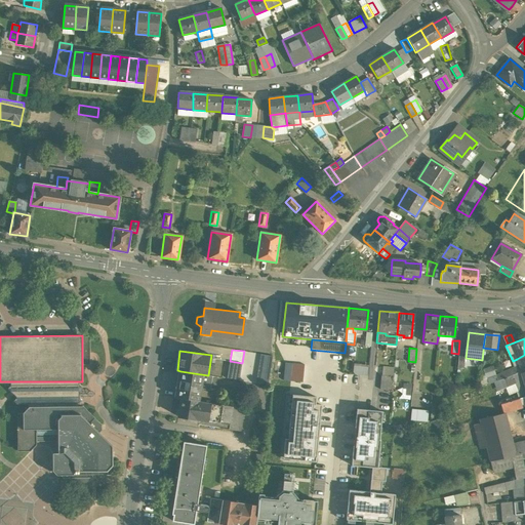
[(369,374),(369,364),(355,363),(355,374),(369,374)]
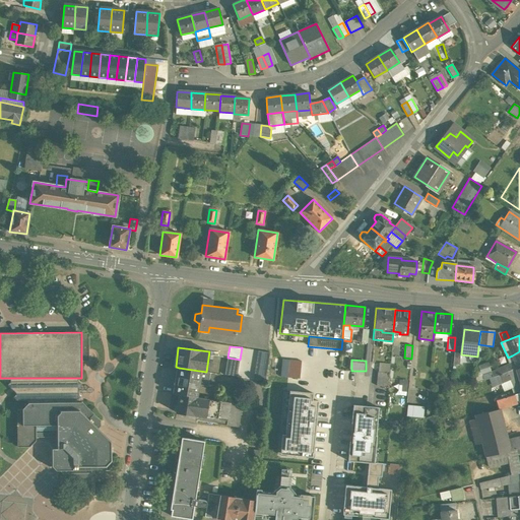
[(288,378),(300,379),(301,362),(289,362),(288,378)]
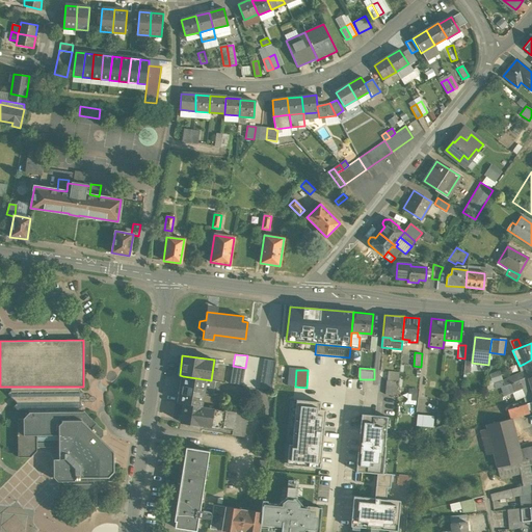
[(211,380),(183,376),(179,402),(183,403),(201,406),(204,392),(211,393),(213,380),(211,380)]
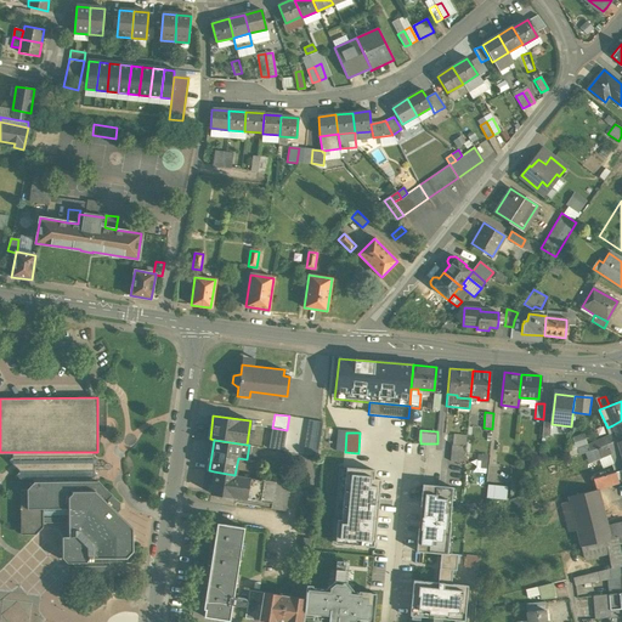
[(464,446),(451,445),(450,462),(462,463),(464,446)]
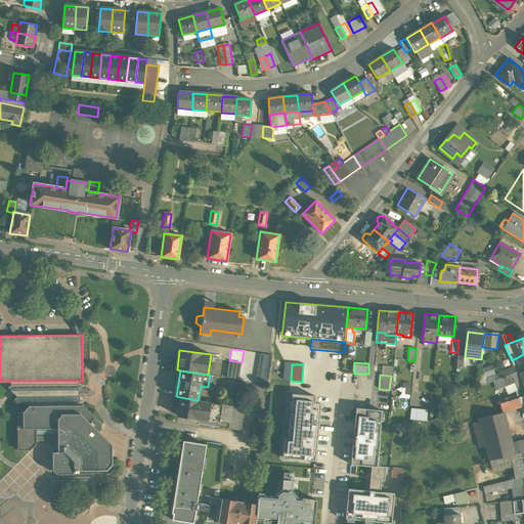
[(512,378),(511,375),(505,378),(508,387),(506,388),(509,396),(518,394),(512,378)]
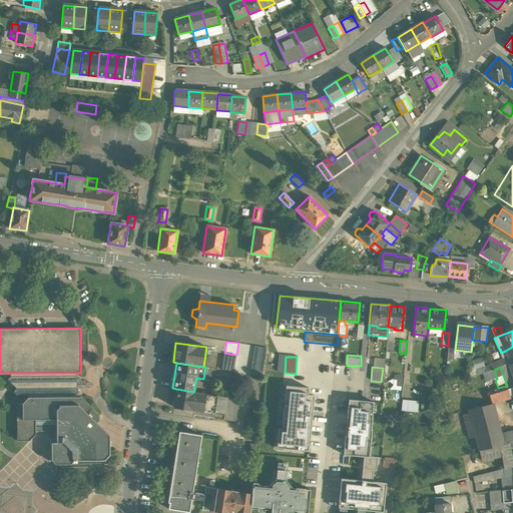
[(77,373),(10,374),(10,376),(7,380),(16,388),(12,392),(17,396),(26,395),(28,398),(29,398),(77,397),(77,373)]
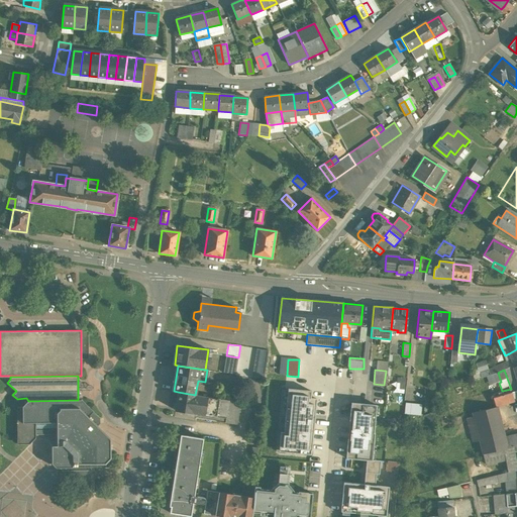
[(311,391),(288,389),(284,432),(280,432),(278,453),(310,456),(315,399),(310,398),(311,391)]
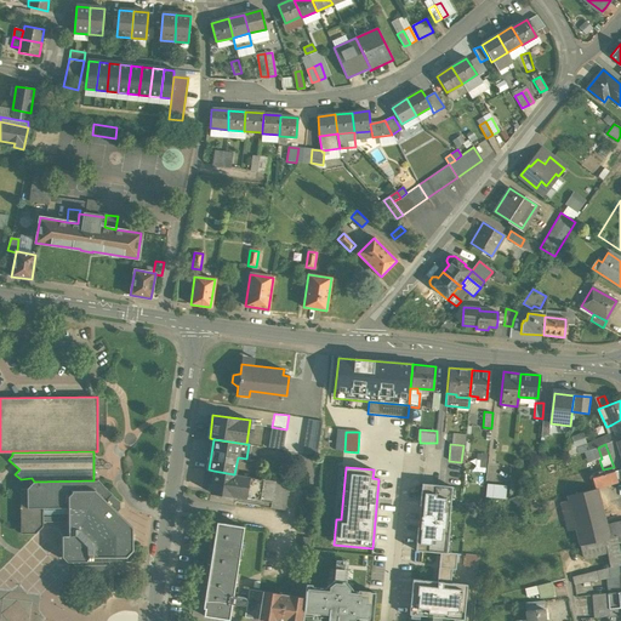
[(234,474),(214,471),(210,493),(261,501),(263,479),(234,474)]
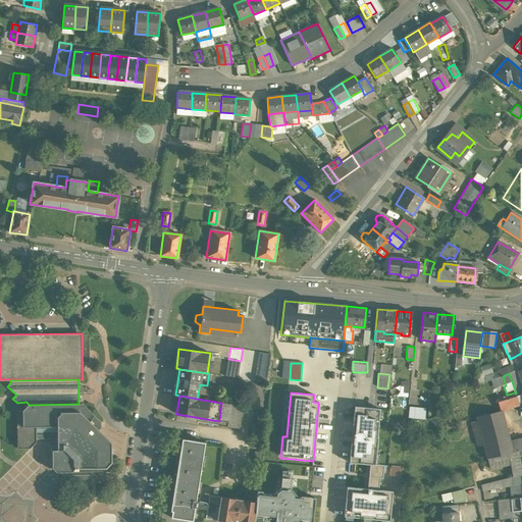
[(506,399),(498,402),(501,411),(519,405),(517,396),(506,399)]
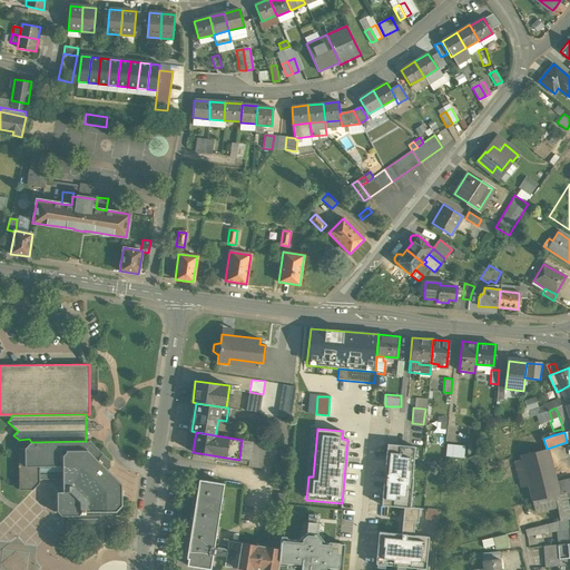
[(253,441),(242,440),(239,460),(249,461),(253,441)]
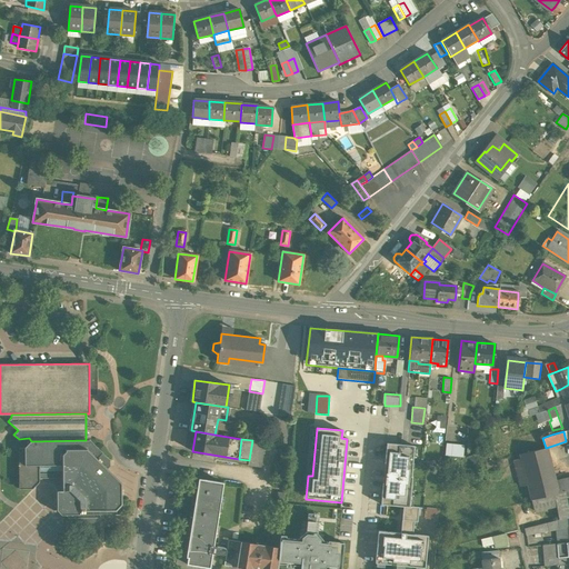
[(110,460),(90,440),(86,440),(32,441),(31,441),(26,448),(19,448),(19,489),(33,489),(40,482),(40,478),(62,478),(62,490),(58,491),(58,505),(59,505),(60,510),(79,529),(100,529),(100,517),(97,517),(97,515),(118,515),(123,508),(123,497),(122,497),(122,482),(107,468),(110,465),(110,460)]
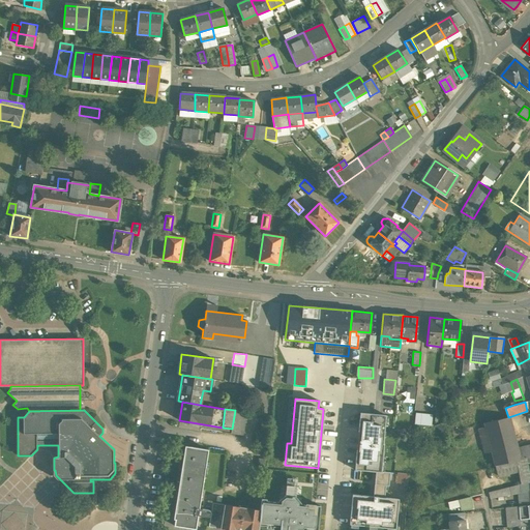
[(246,412),(235,410),(232,429),(231,434),(242,436),(246,412)]
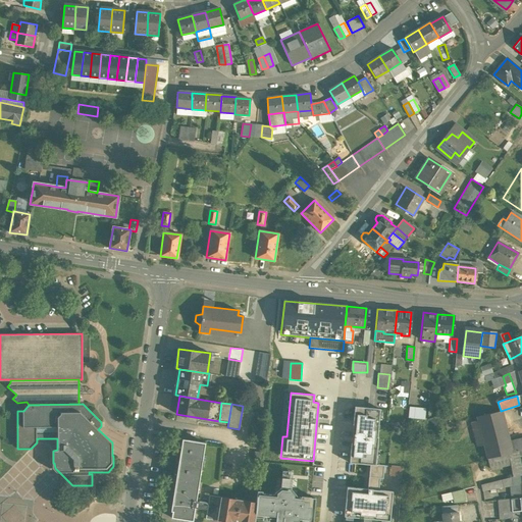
[(351,463),(375,465),(380,410),(356,407),(351,463)]
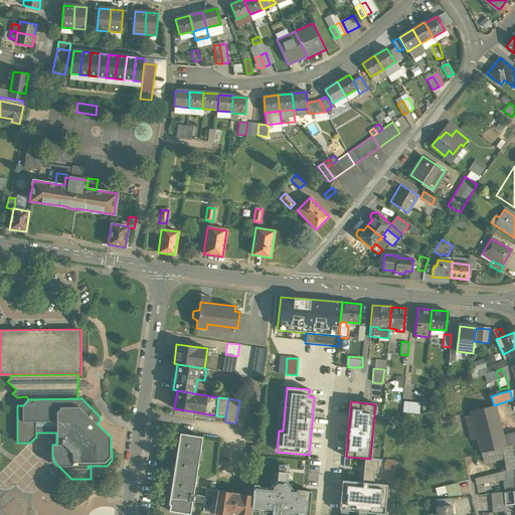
[(420,403),(403,401),(402,412),(418,413),(420,403)]
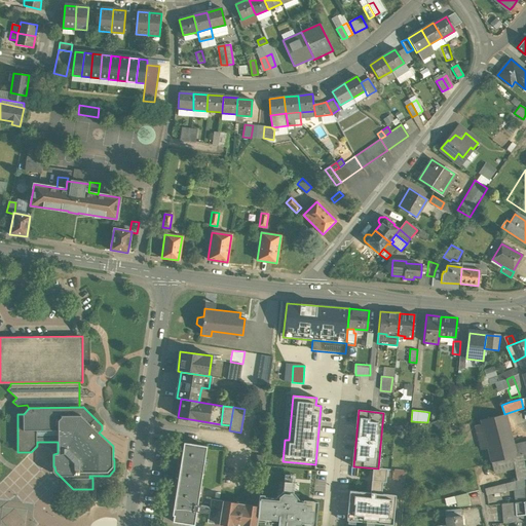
[(514,414),(491,420),(494,434),(503,431),(501,422),(515,418),(514,414)]
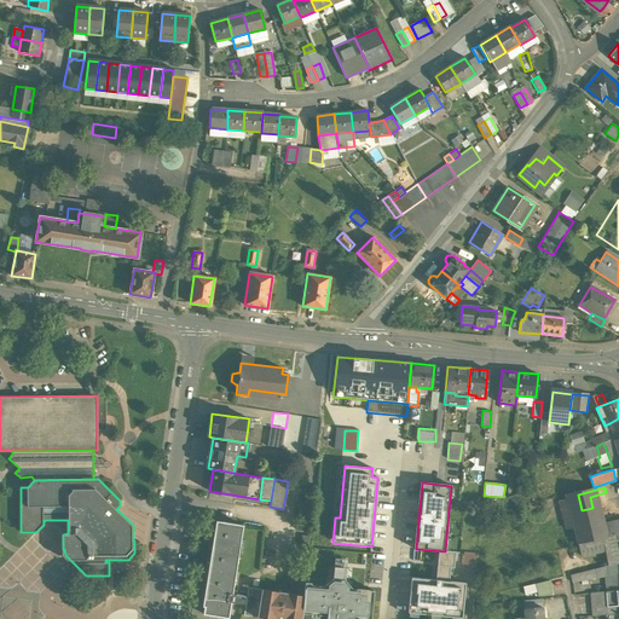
[(582,510),(571,512),(579,543),(600,538),(597,526),(593,508),(582,510)]
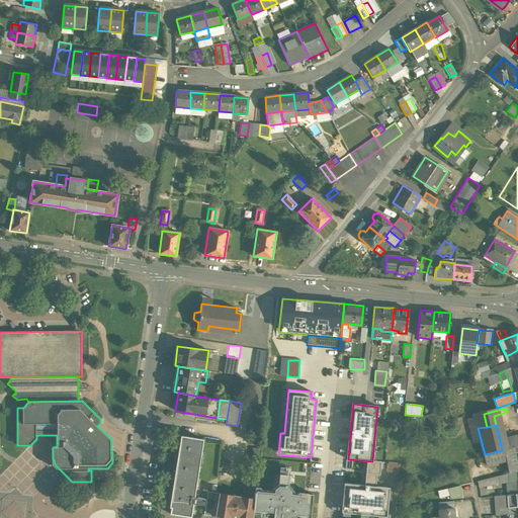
[(517,435),(500,440),(502,450),(505,449),(513,448),(517,447),(517,446),(517,435)]
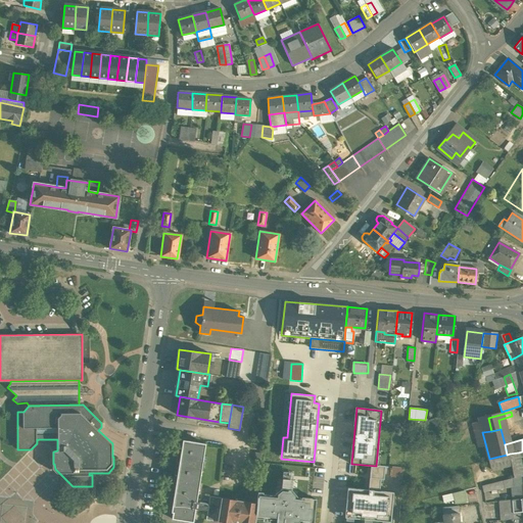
[(205,444),(183,440),(172,512),(173,512),(172,519),(193,522),(195,509),(204,510),(205,510),(206,509),(207,507),(207,506),(206,504),(205,504),(196,502),(205,444)]
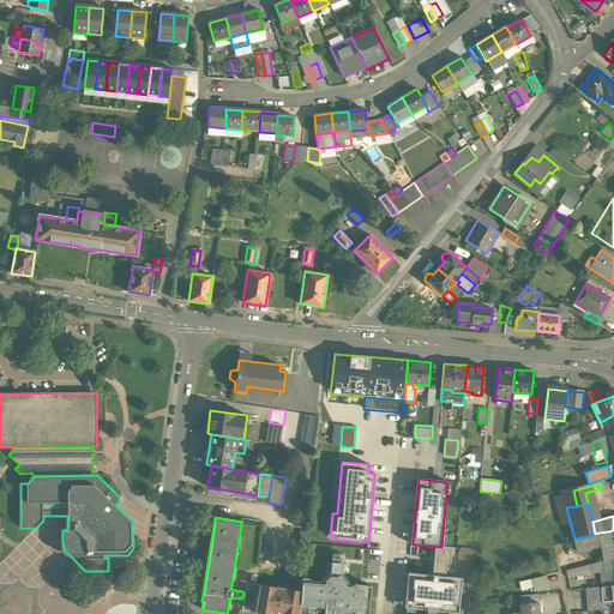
[(613,555),(609,535),(608,531),(599,533),(603,561),(613,560),(613,559),(613,555)]
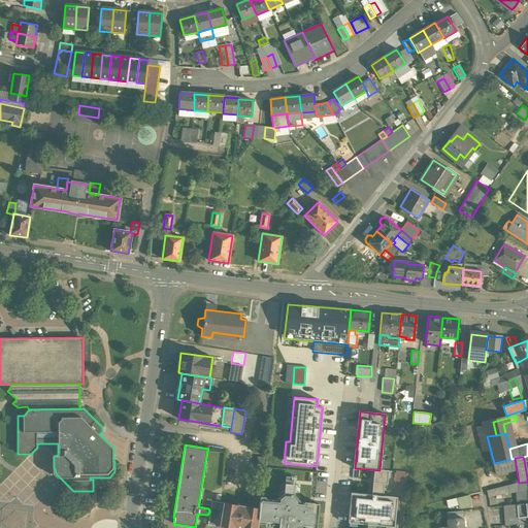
[(374,470),(373,483),(389,484),(390,471),(374,470)]
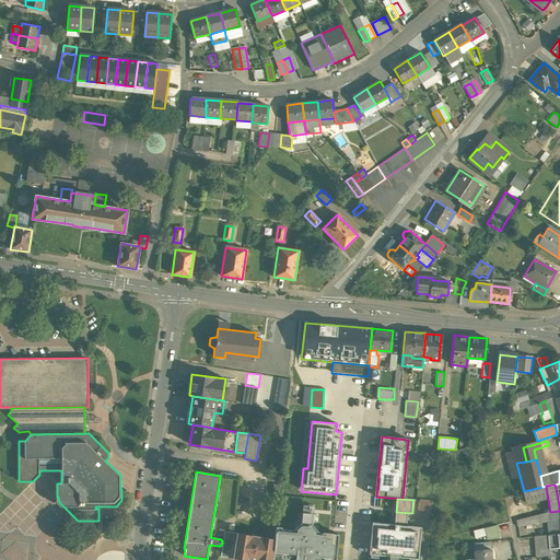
[(419,511),(431,512),(432,500),(420,499),(419,511)]
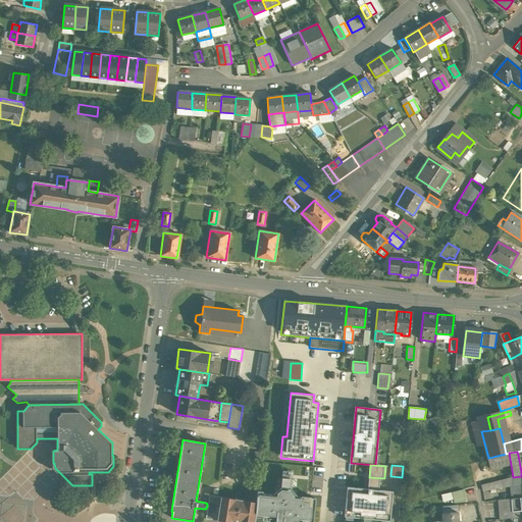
[(369,477),(367,489),(378,490),(379,478),(369,477)]
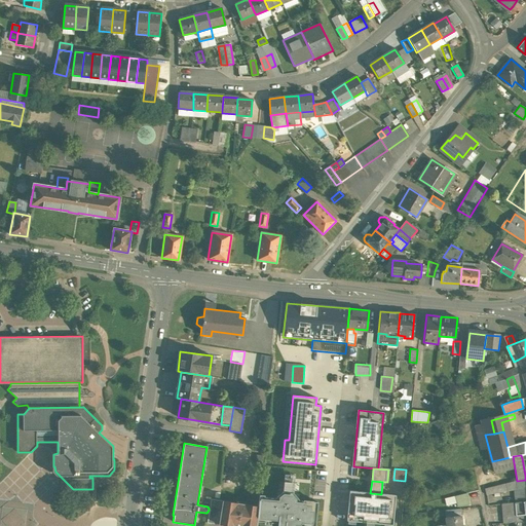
[(370,493),(350,491),(347,522),(391,525),(396,496),(381,494),(370,493)]
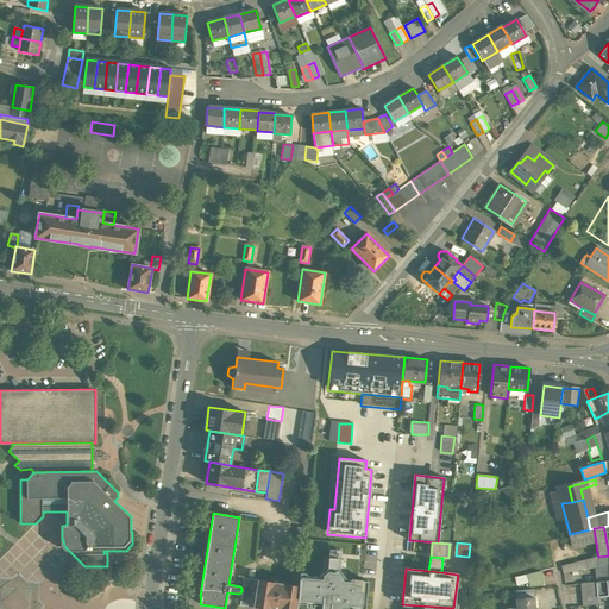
[(307,575),(301,573),(297,603),(297,604),(306,606),(306,608),(314,608),(314,606),(321,607),(320,608),(365,608),(369,582),(346,579),(340,572),(327,570),(318,578),(306,577),(307,575)]
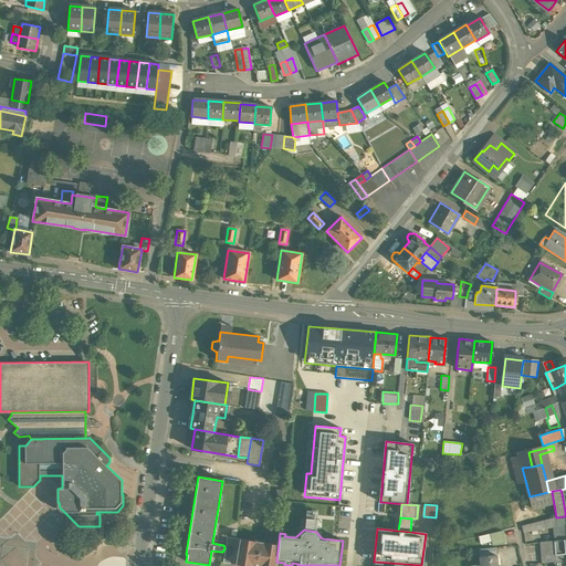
[(502,531),(490,534),(492,545),(505,542),(502,531)]
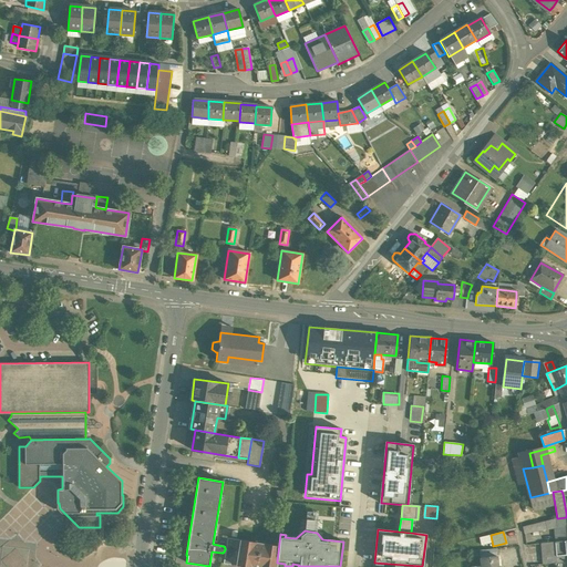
[(278,545),(227,538),(223,564),(245,566),(276,566),(277,563),(277,562),(278,545)]
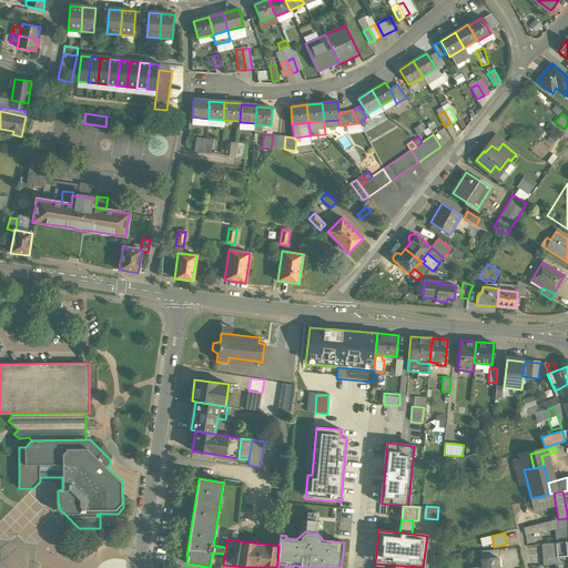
[(496,549),(480,551),(480,559),(497,557),(496,549)]
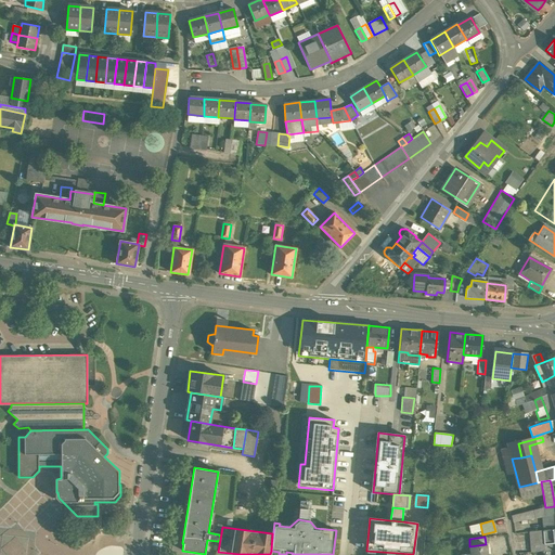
[(487,554),(486,544),(469,546),(472,554),(473,554),(472,554),(487,554)]
